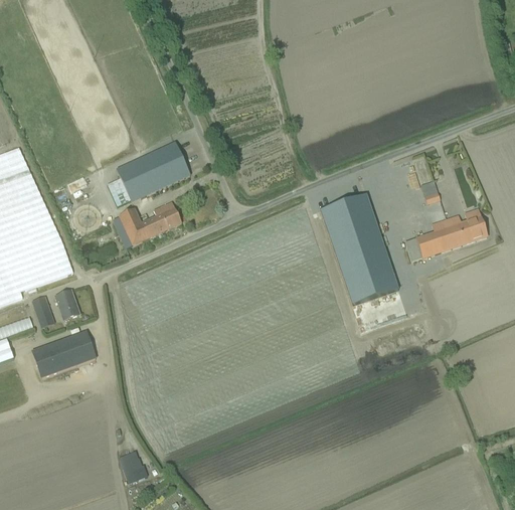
[(116,205),(130,199),(131,201),(189,174),(174,141),(116,168),(120,177),(107,183),(116,205)]
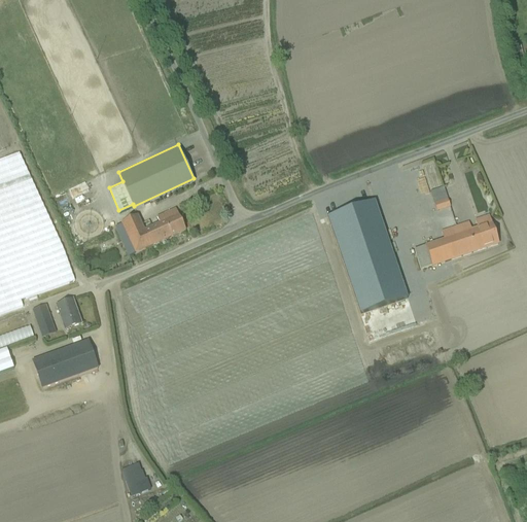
[(20,298),(47,287),(67,280),(74,277),(72,271),(63,246),(19,150),(0,157),(0,311),(22,304),(20,298)]
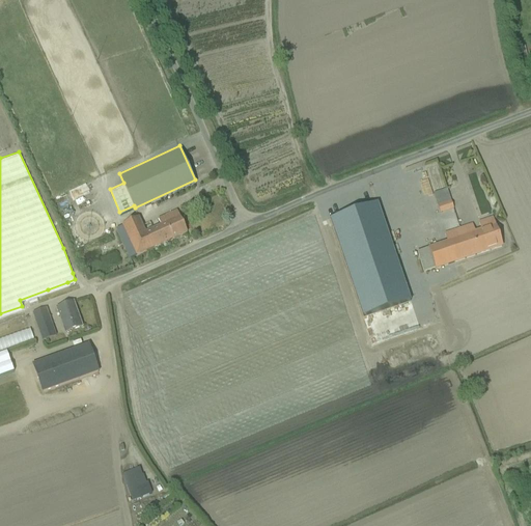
[(438,201),(440,209),(453,204),(451,197),(438,201)]
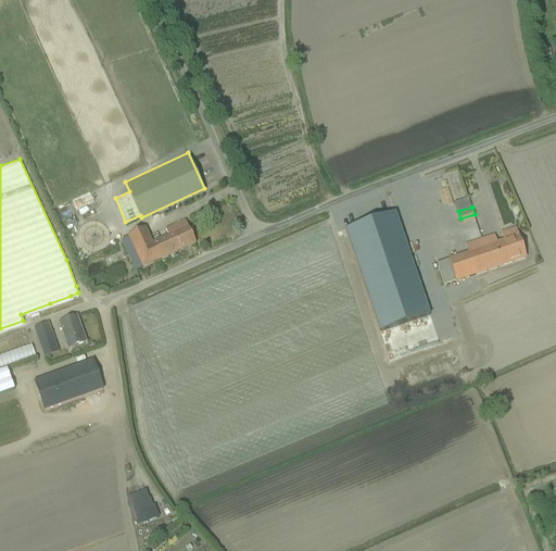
[(387,209),(338,226),(376,328),(425,310),(387,209)]
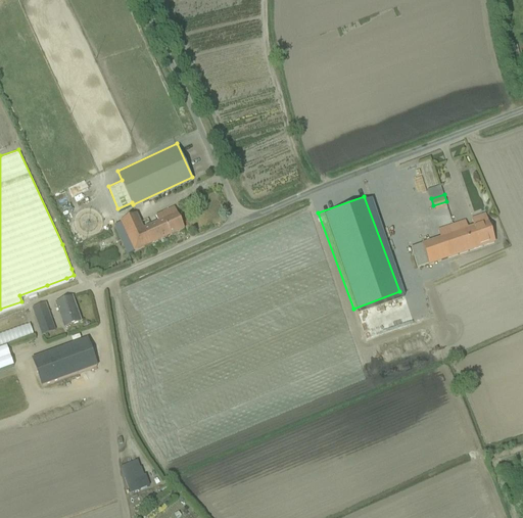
[(155,213),(158,218),(143,225),(136,210),(120,218),(121,220),(114,223),(128,251),(184,225),(174,203),(155,213)]
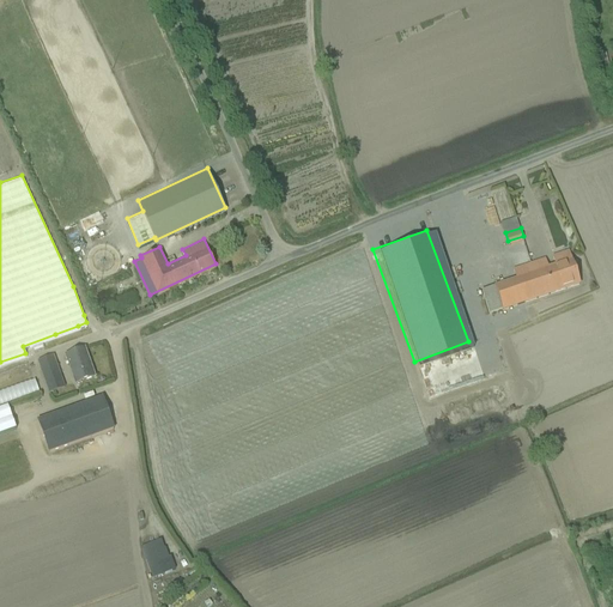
[(580,279),(572,260),(568,247),(553,252),(556,261),(548,263),(545,254),(514,265),(516,274),(495,281),(503,305),(580,279)]
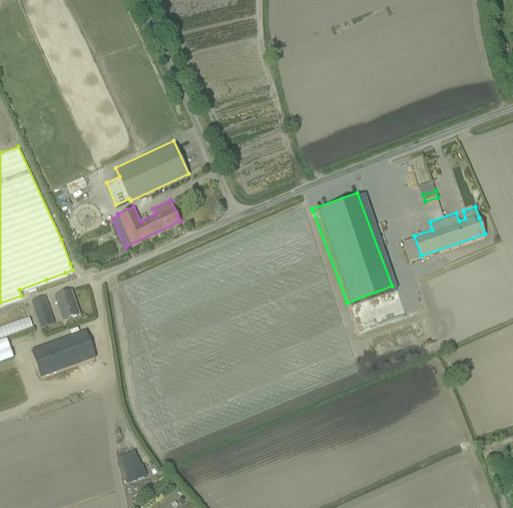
[(63,317),(69,315),(79,312),(78,311),(77,312),(72,300),(74,299),(70,288),(55,294),(63,317)]
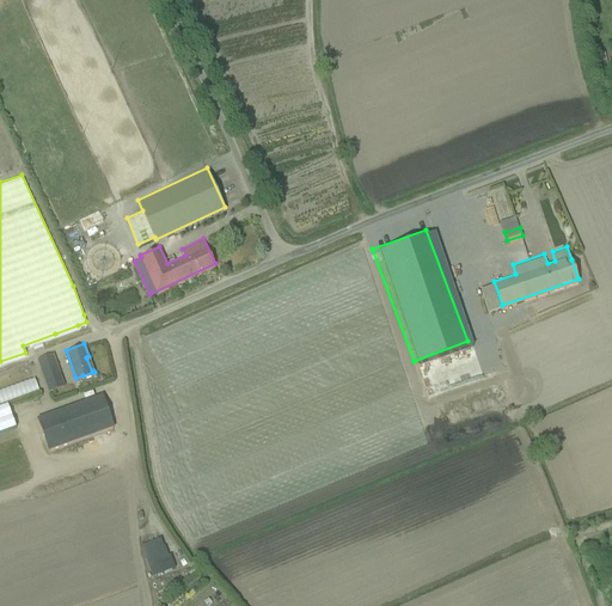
[(36,357),(49,389),(65,383),(51,352),(36,357)]
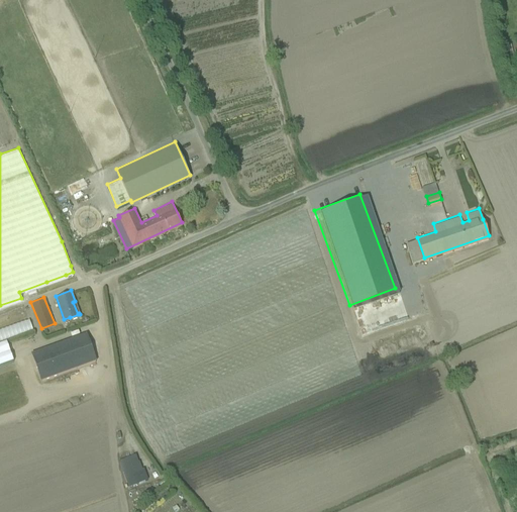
[(0,327),(0,339),(36,327),(32,316),(0,327)]
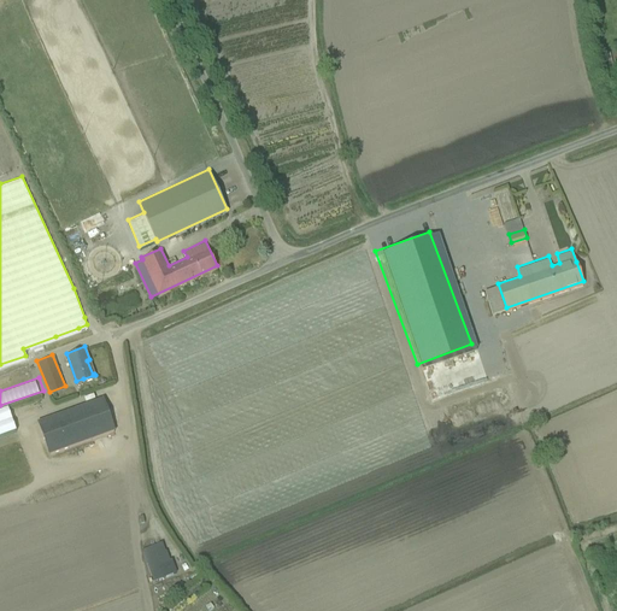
[(48,451),(68,444),(103,432),(113,428),(103,395),(90,399),(56,411),(37,418),(48,451)]
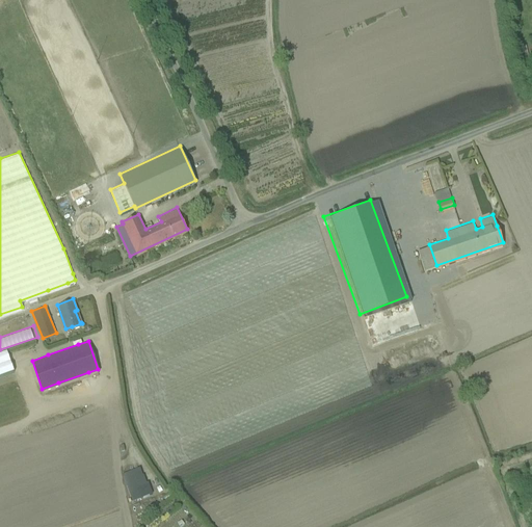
[(0,373),(14,369),(6,350),(6,349),(0,351),(0,373)]
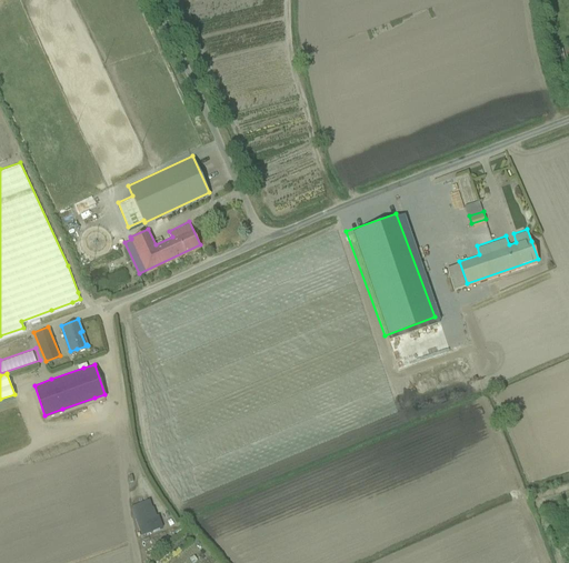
[(131,503),(142,532),(163,524),(159,513),(157,514),(155,505),(153,506),(150,496),(131,503)]
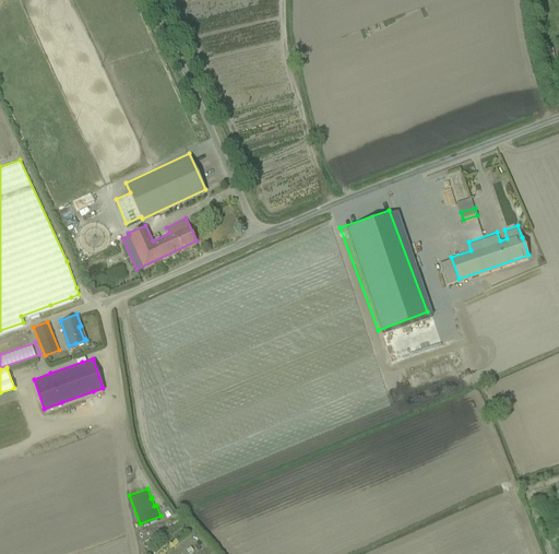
All buildings are outlined.
